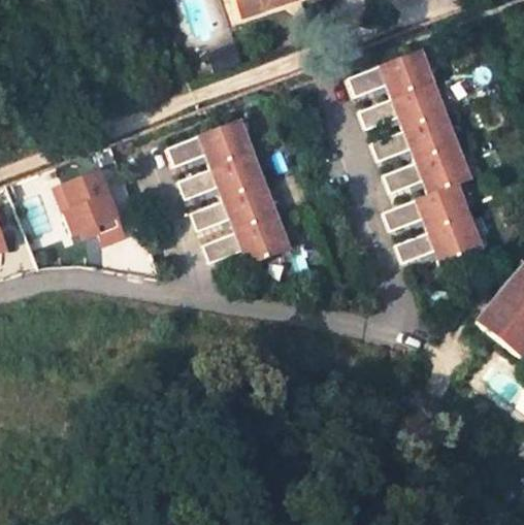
[(268,2),(267,0),(243,0),(247,9),(268,2)]
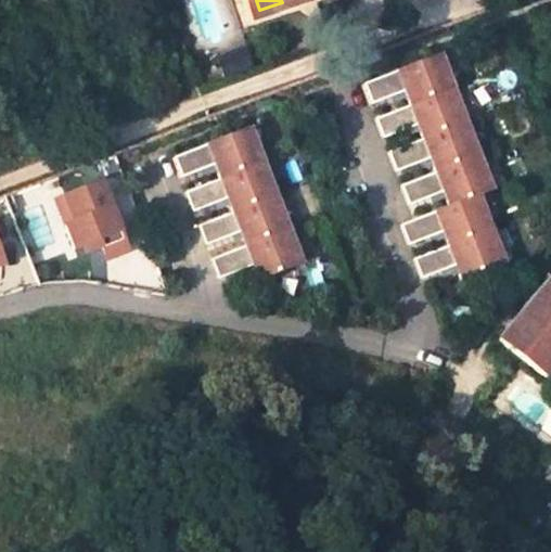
[(445,188),(451,204),(483,192),(497,188),(444,50),(367,80),(371,92),(374,100),(406,88),(411,103),(380,115),(384,126),(387,133),(419,122),(424,137),(393,149),(396,158),(399,167),(432,155),(437,170),(406,182),(409,192),(412,201),(445,188)]
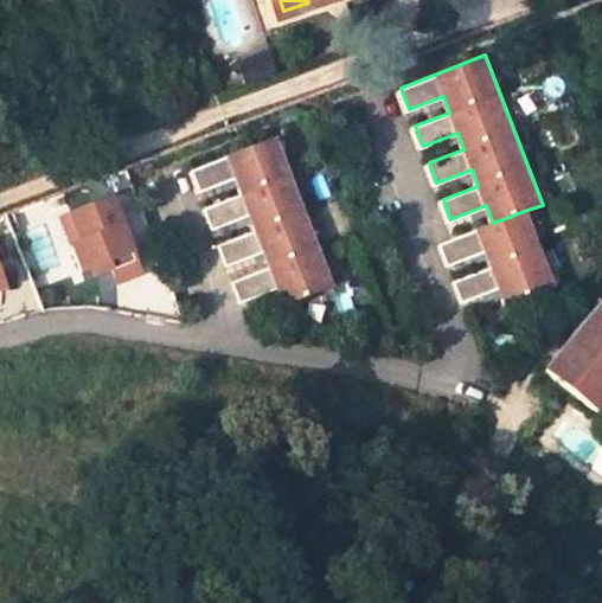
[(277,287),(286,305),(335,286),(276,135),(192,168),(197,181),(200,190),(235,177),(242,193),(207,206),(211,217),(215,226),(249,213),(255,230),(221,243),(225,254),(229,263),(263,250),(270,267),(235,280),(239,292),(243,300),(277,287)]
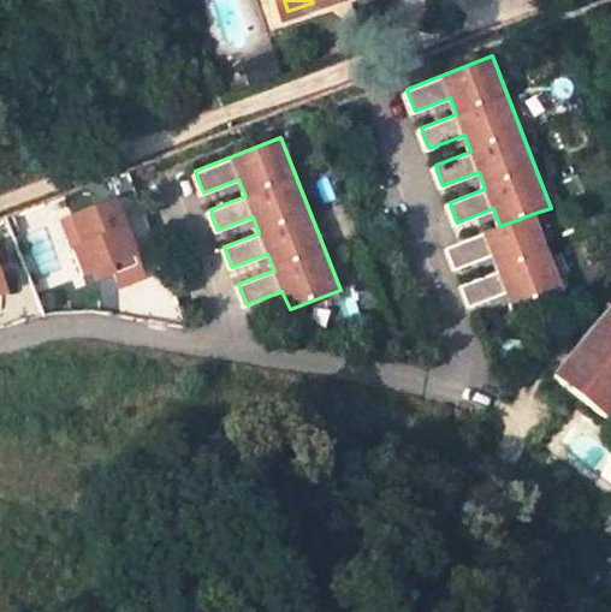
[(123,287),(148,275),(118,194),(63,217),(84,275),(112,263),(123,287)]
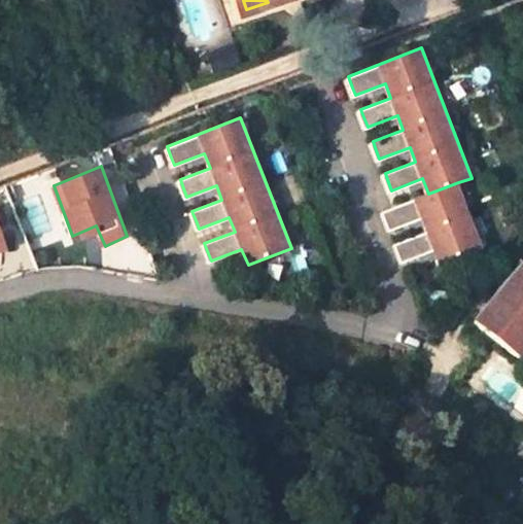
[(458,182),(428,194),(384,210),(388,220),(391,229),(421,218),(426,233),(396,244),(401,253),(404,260),(432,249),(439,264),(484,247),(458,182)]
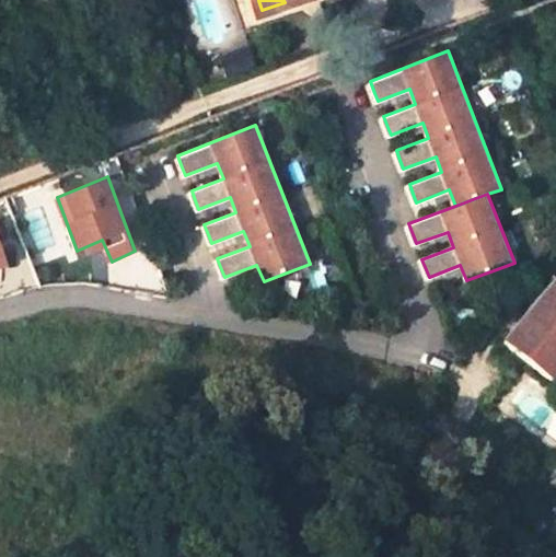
[(555,278),(508,340),(553,376),(555,373),(555,278)]
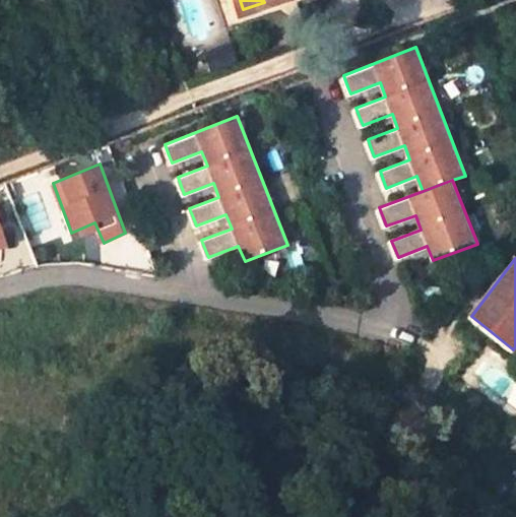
All buildings are outlined.
